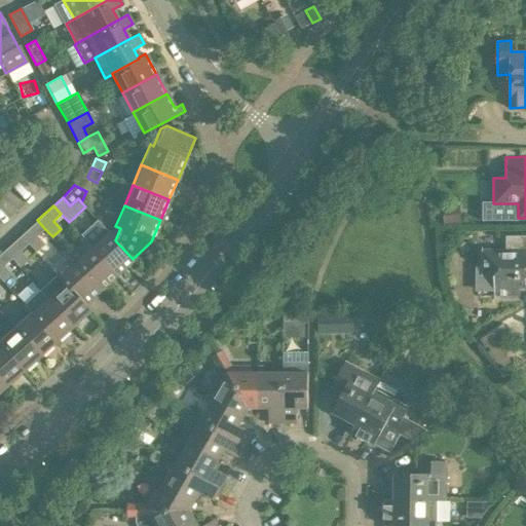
[(37,220),(21,235),(28,243),(36,252),(44,243),(37,235),(44,228),(37,220)]
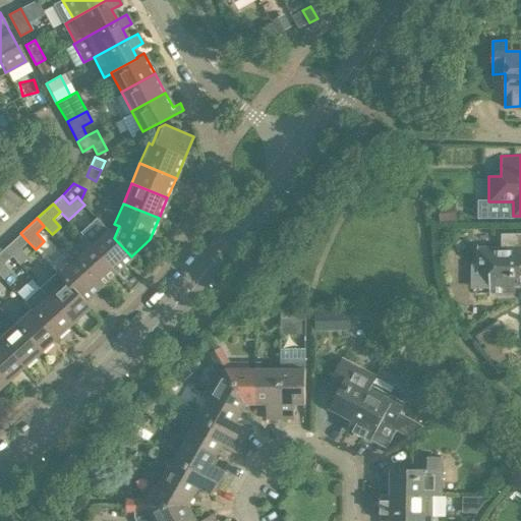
[(105,229),(90,243),(114,272),(131,256),(114,238),(105,229)]
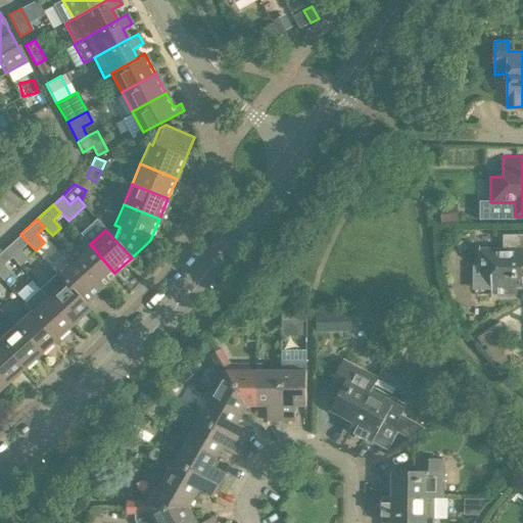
[(20,234),(4,248),(11,256),(19,265),(28,257),(20,249),(28,242),(20,234)]
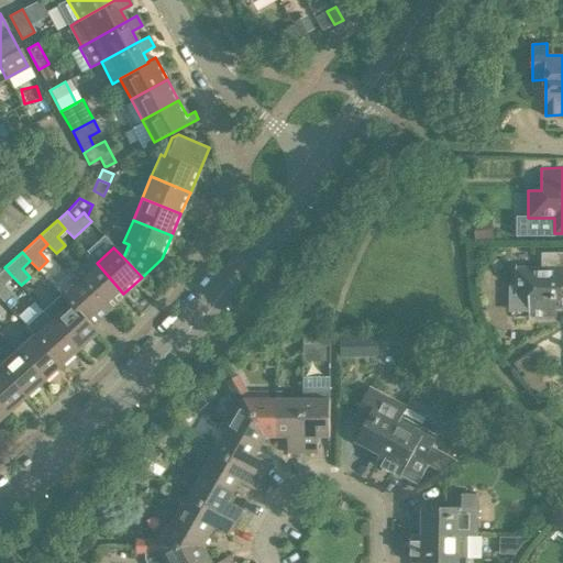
[(562,252),(542,252),(541,267),(516,267),(516,295),(529,295),(529,317),(556,317),(556,308),(562,307),(562,252)]
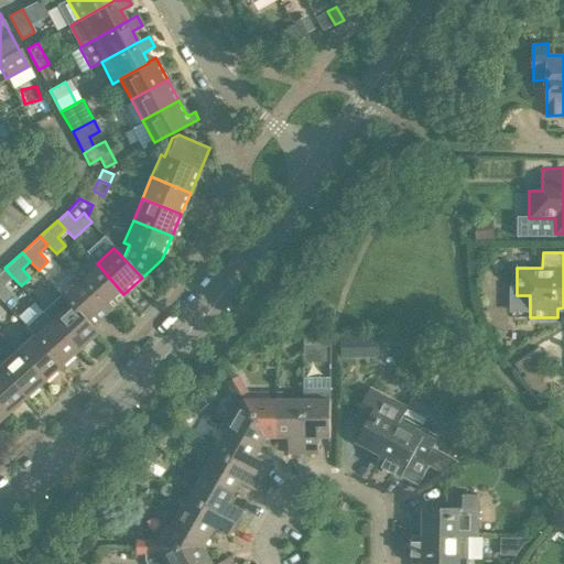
[(97,263),(87,272),(80,266),(72,273),(78,280),(79,280),(106,310),(123,294),(97,263)]
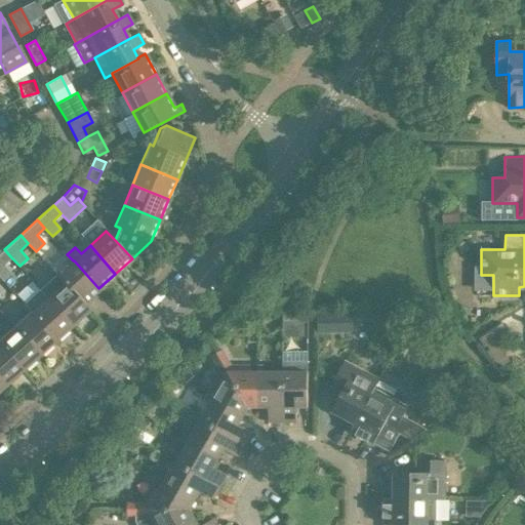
[(4,249),(0,253),(0,278),(2,281),(11,273),(4,265),(11,257),(4,249)]
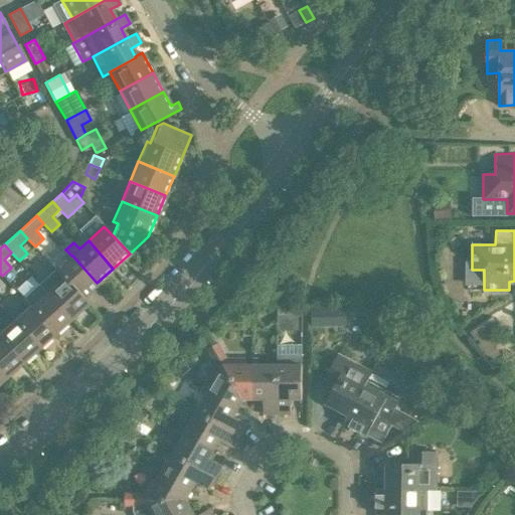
[(80,297),(97,283),(72,255),(71,255),(54,272),(60,278),(61,276),(80,297)]
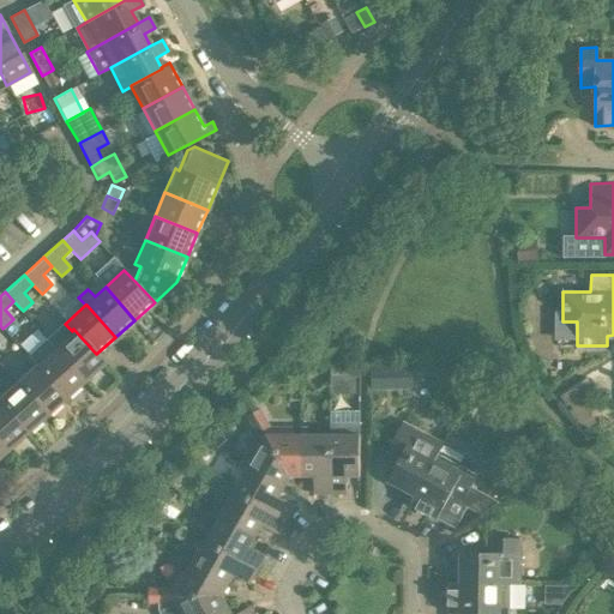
[(96,355),(96,354),(73,329),(72,331),(54,347),(84,379),(102,362),(96,355)]
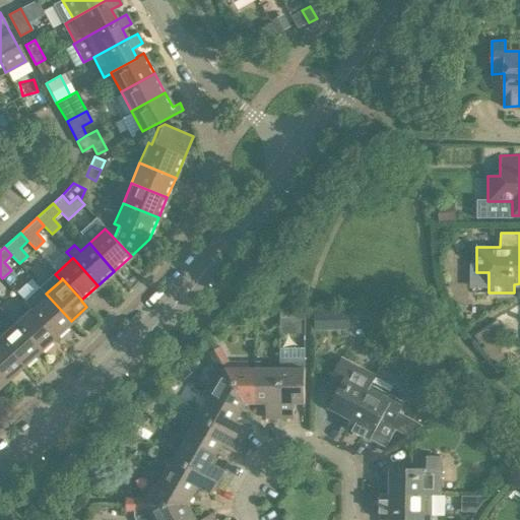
[(46,294),(29,308),(54,336),(71,321),(46,294)]
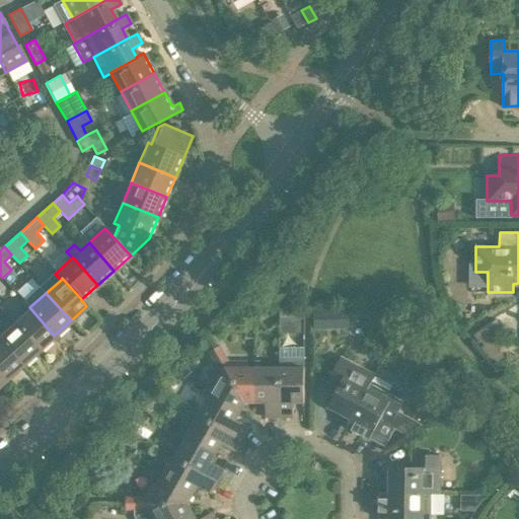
[(29,307),(12,322),(38,350),(54,336),(29,307)]
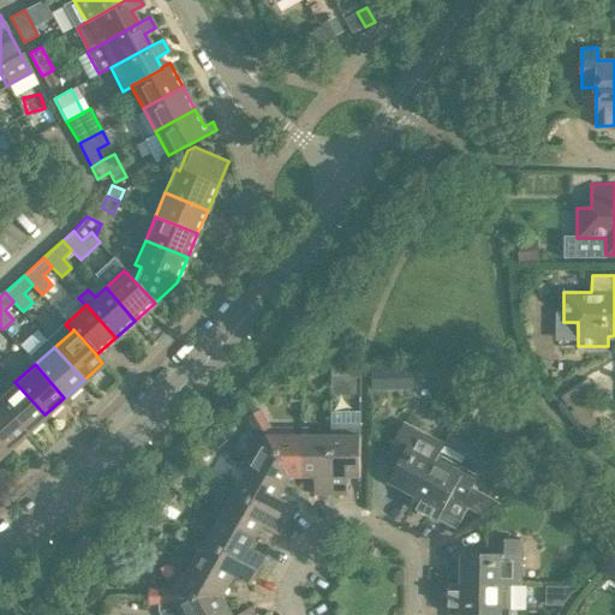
[(357,394),(356,377),(332,378),(332,394),(357,394)]
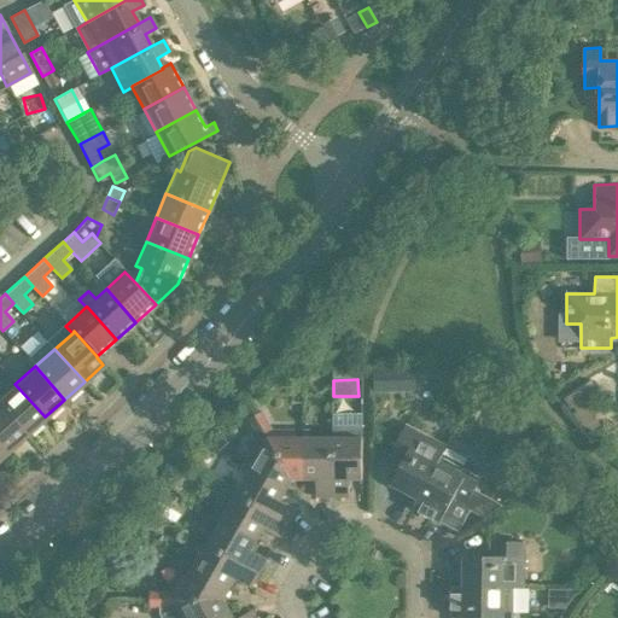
[(15,384),(0,397),(0,404),(25,435),(45,417),(15,384)]
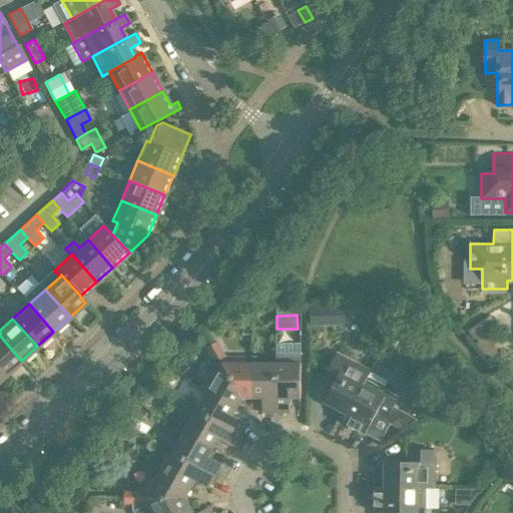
[(0,336),(0,368),(5,375),(21,361),(0,336)]
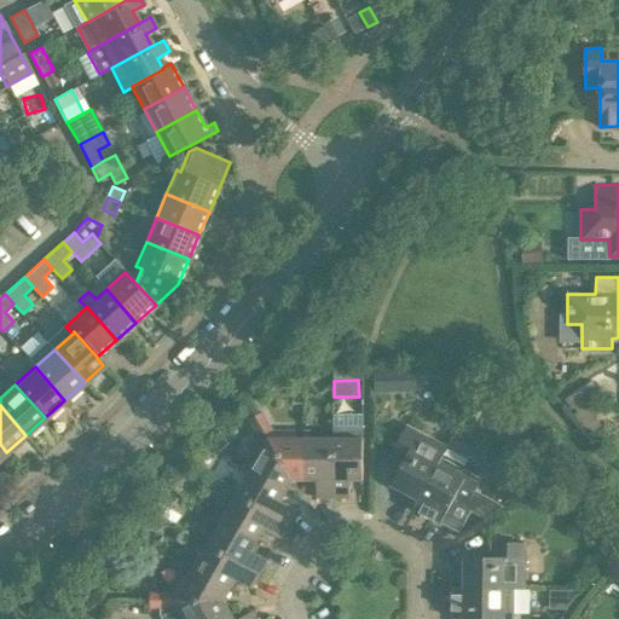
[(299,481),(304,481),(304,439),(294,439),(294,432),(273,432),(261,412),(255,416),(294,484),(299,481)]
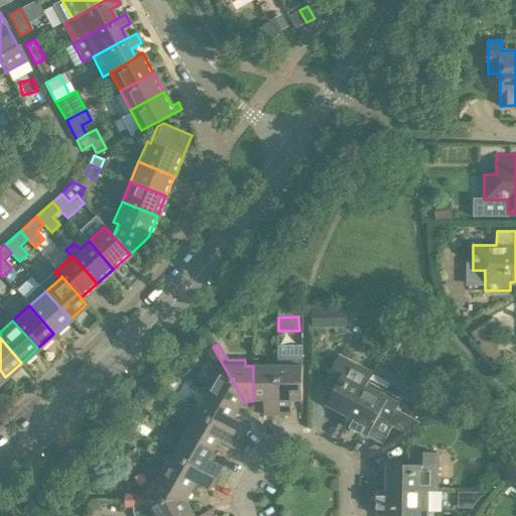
[(243,404),(245,403),(213,347),(207,350),(216,366),(208,381),(213,384),(209,391),(240,409),(243,404)]
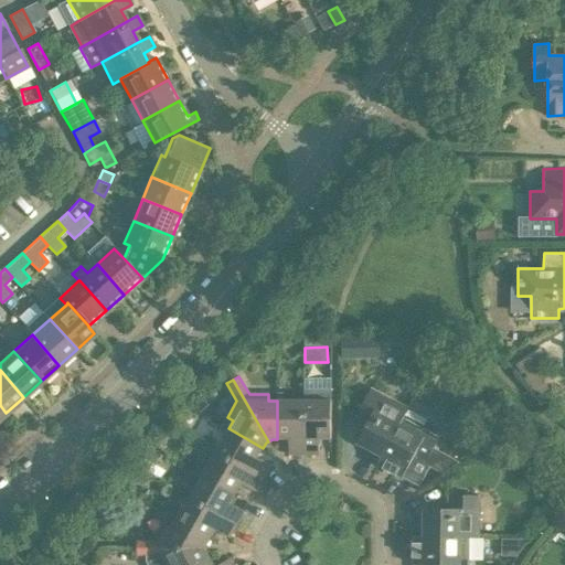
[(356,444),(381,456),(400,424),(405,415),(409,407),(371,387),(355,417),(368,423),(356,444)]
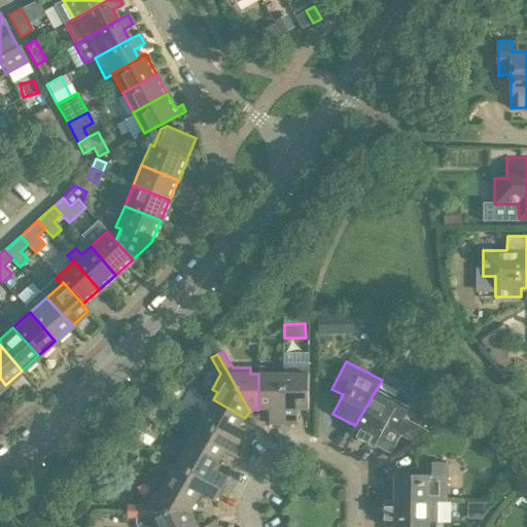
[(308,374),(309,366),(309,363),(284,362),(283,374),(284,374),(283,424),(297,424),(297,415),(293,415),(293,410),(308,410),(308,374)]
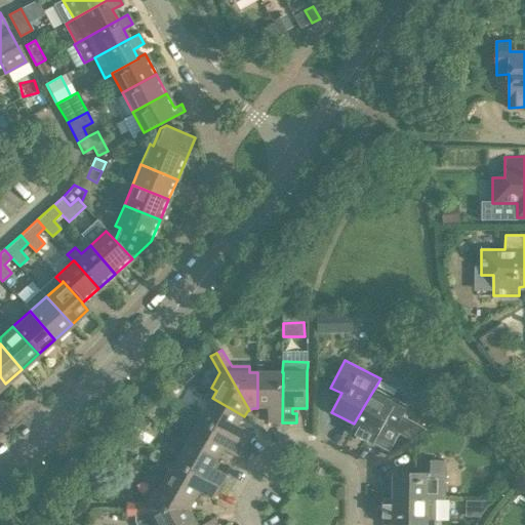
[(257,365),(257,372),(257,408),(272,408),(272,414),(268,414),(268,422),(282,422),(283,372),(282,372),(263,372),(263,365),(257,365)]
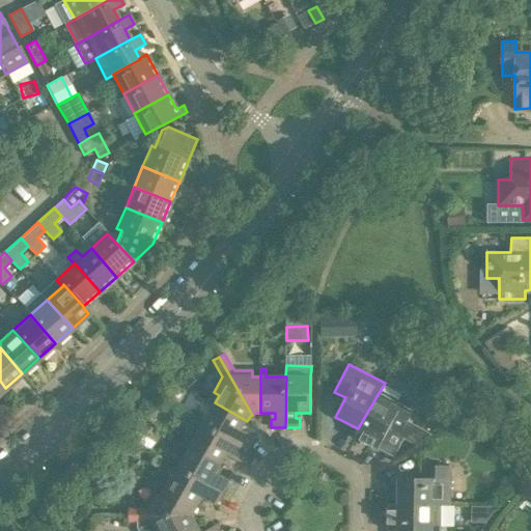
[(414,409),(397,400),(398,399),(381,390),(375,398),(358,428),(354,437),(378,449),(388,429),(400,436),(414,409)]
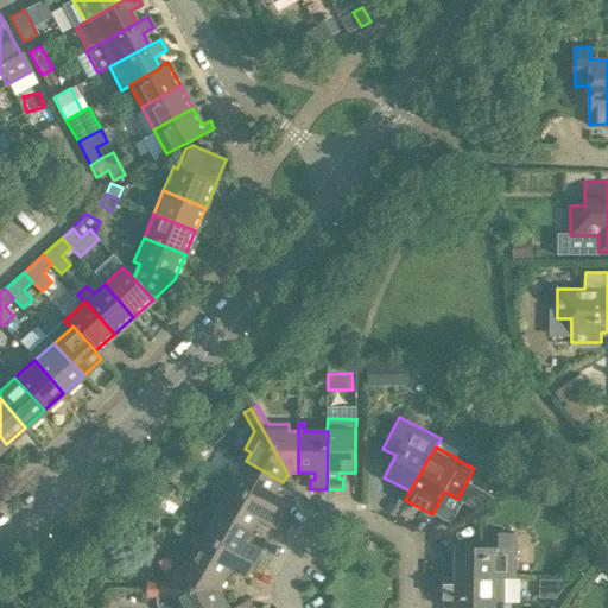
[(244,466),(232,486),(283,514),(291,501),(283,495),(280,499),(274,496),(283,482),(246,461),(240,457),(236,462),(244,466)]
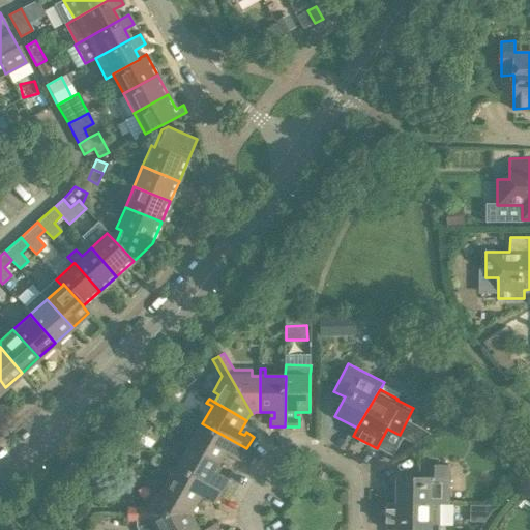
[(169,432),(184,441),(221,463),(228,451),(232,453),(231,457),(239,461),(242,457),(252,462),(257,453),(246,448),(202,423),(192,441),(187,438),(189,434),(173,424),(169,432)]
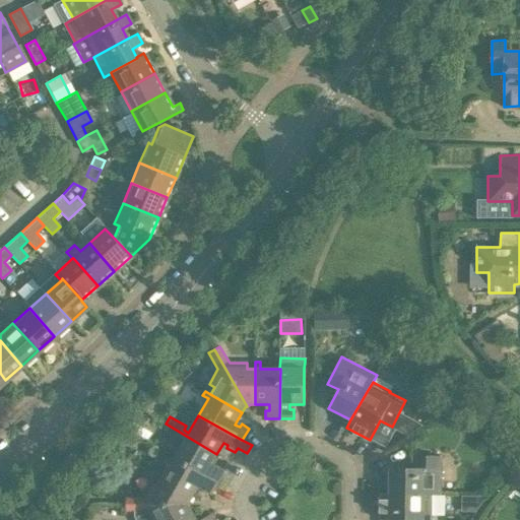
[(184,441),(174,457),(218,482),(224,471),(216,467),(215,469),(209,466),(216,454),(181,433),(178,438),(184,441)]
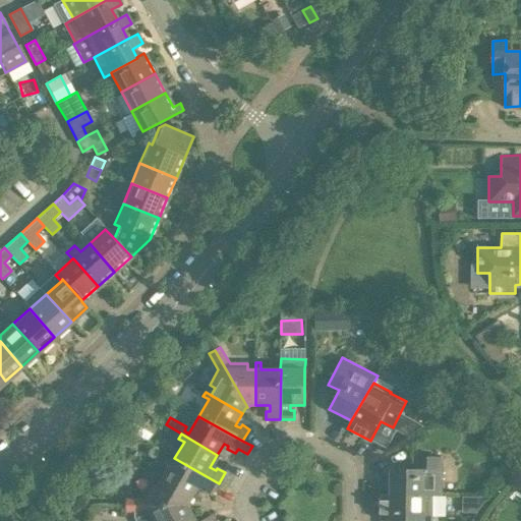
[(390,469),(390,495),(425,495),(432,495),(442,495),(442,457),(412,456),(412,469),(390,469)]
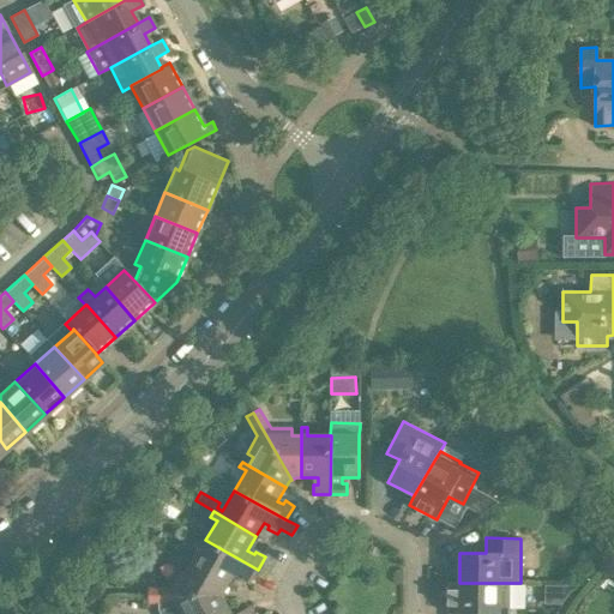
[(205,540),(193,560),(187,557),(184,561),(191,566),(191,565),(227,587),(235,572),(241,575),(239,578),(248,585),(258,570),(205,540)]
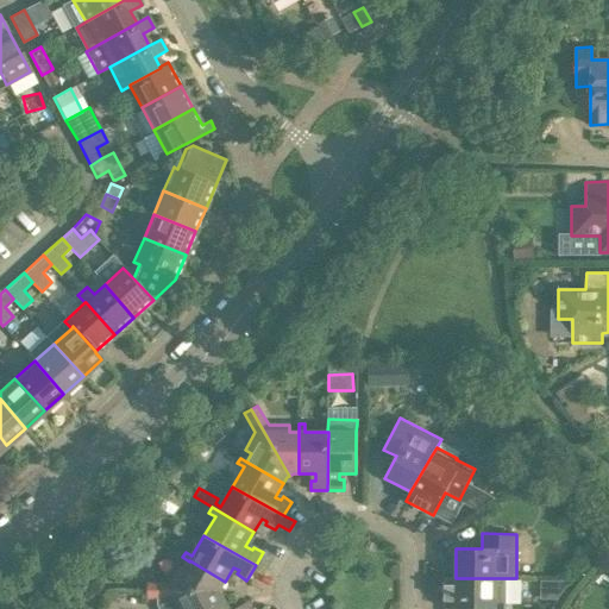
[(223,586),(225,582),(189,560),(189,562),(184,570),(179,566),(168,584),(148,584),(148,590),(150,591),(223,591),(223,586)]
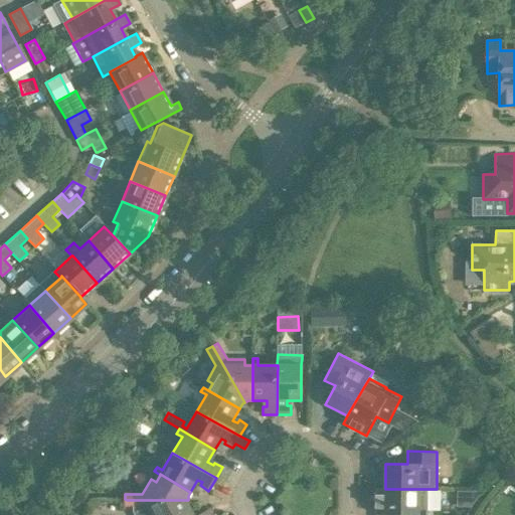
[(420,489),(385,489),(377,489),(376,514),(427,514),(427,509),(427,489),(420,489)]
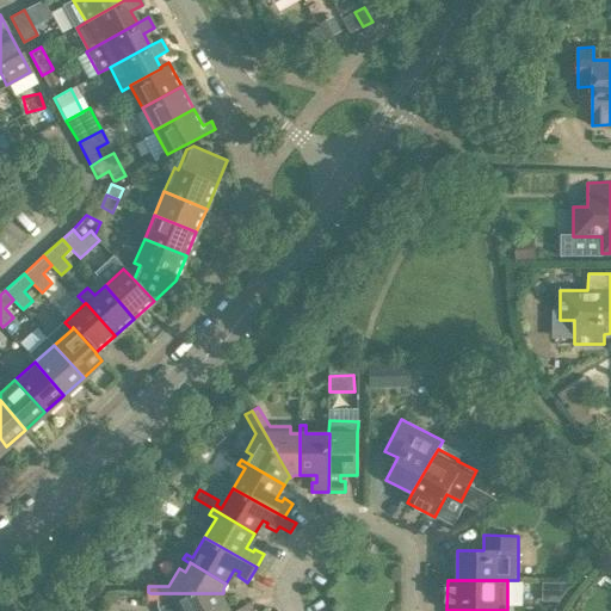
[(148,600),(158,600),(158,608),(159,610),(210,610),(226,603),(223,597),(223,593),(150,593),(148,592),(148,600)]
